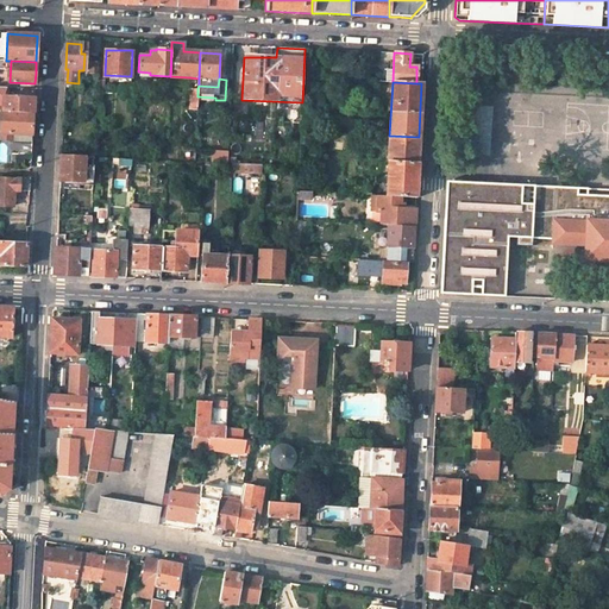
[(35,99),(8,98),(8,88),(0,87),(0,111),(33,113),(33,102),(35,99)]
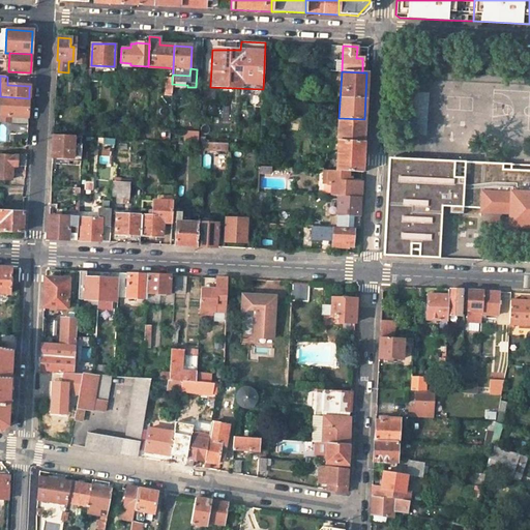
[(430,96),(410,94),(405,138),(424,141),(430,96)]
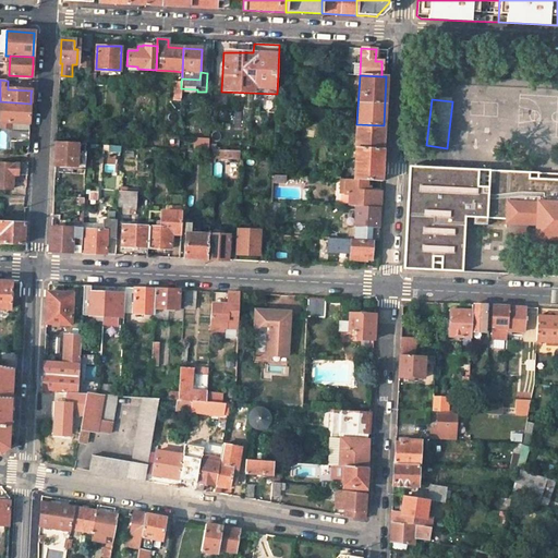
[(29,116),(31,104),(0,101),(0,108),(0,128),(10,129),(29,130),(29,116)]
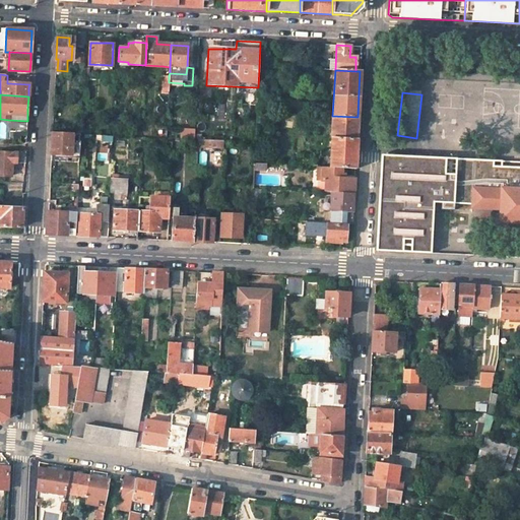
[(355,157),(358,117),(332,116),(329,168),(342,169),(355,169),(355,157)]
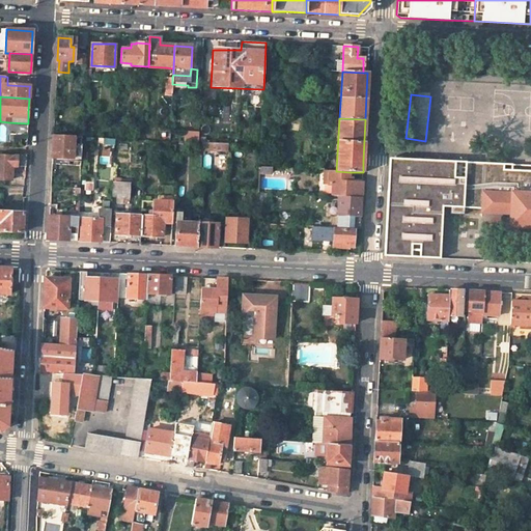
[(9,122),(8,134),(15,135),(21,135),(27,135),(28,123),(9,122)]
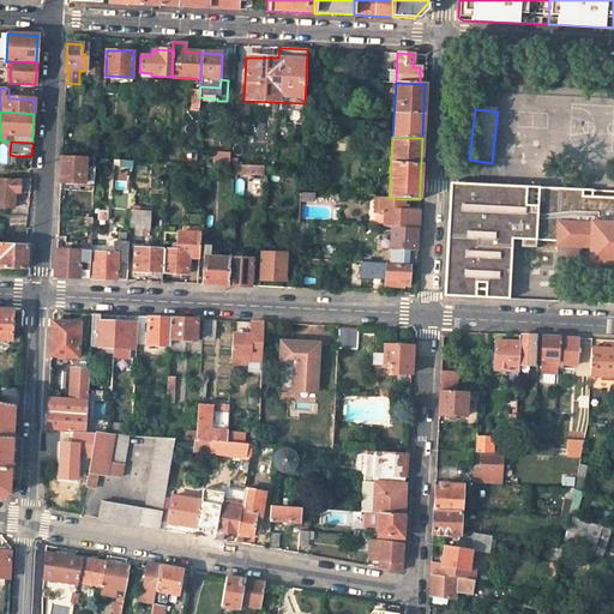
[(212,154),(214,164),(228,166),(228,162),(229,157),(229,155),(212,154)]
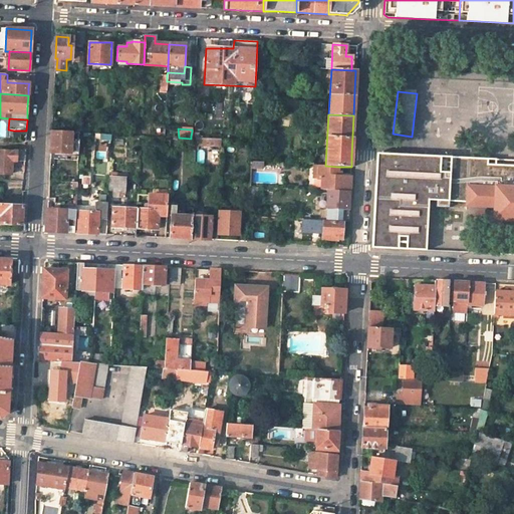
[(72,132),(51,131),(50,153),(67,153),(67,156),(78,156),(79,140),(71,140),(72,132)]
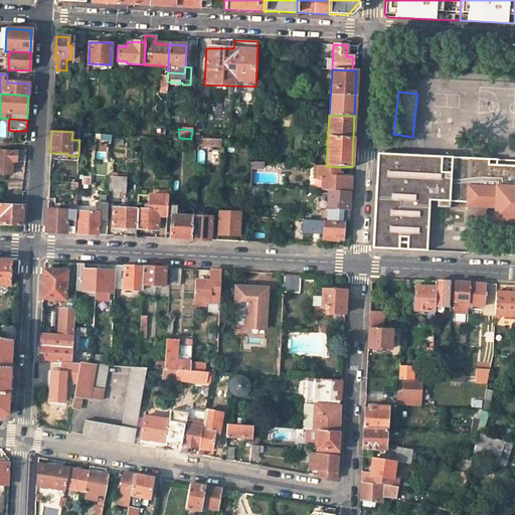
[(220,140),(195,139),(194,146),(220,147),(220,140)]
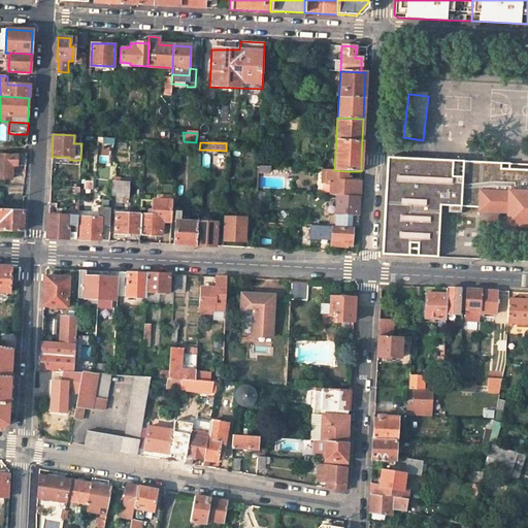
[(26,165),(26,153),(15,152),(15,156),(0,154),(0,177),(11,178),(12,165),(26,165)]
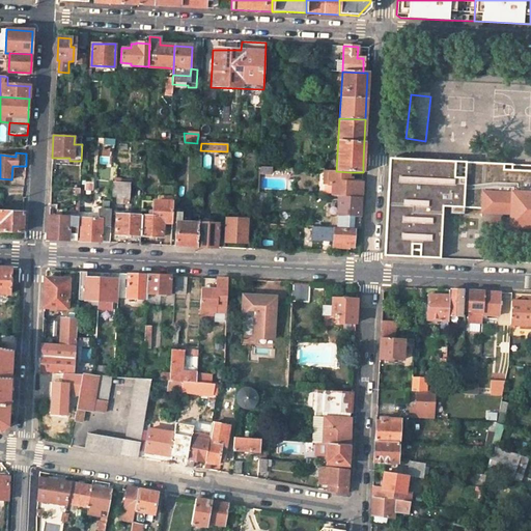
[(466,159),(389,159),(389,165),(385,255),(412,257),(412,244),(420,244),(419,257),(442,258),(443,206),(451,207),(450,214),(464,214),(465,207),(481,208),(481,213),(509,215),(509,228),(530,228),(530,171),(513,172),(513,165),(466,163),(466,159)]
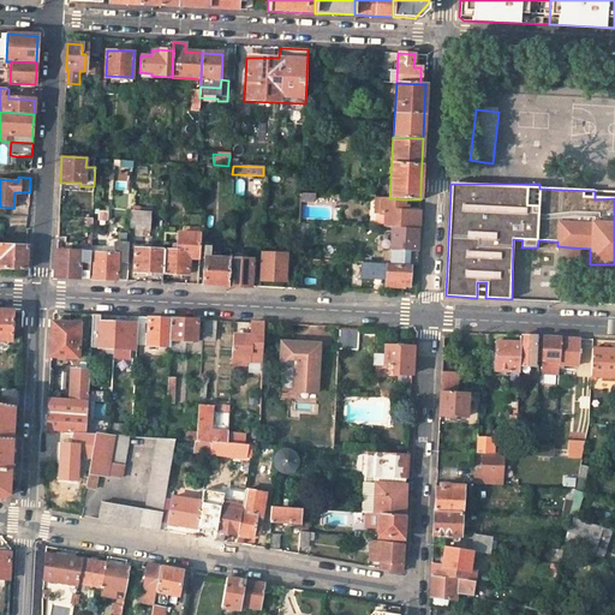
[(405,199),(389,198),(376,197),(375,214),(384,214),(384,227),(390,227),(419,228),(419,212),(407,212),(407,207),(404,207),(405,199)]
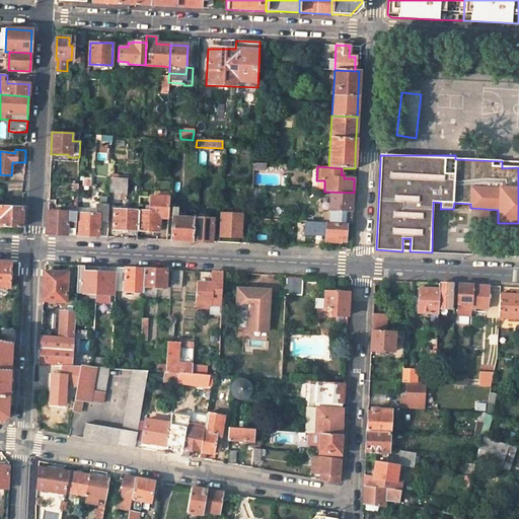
[(125,180),(109,179),(108,194),(125,195),(125,180)]
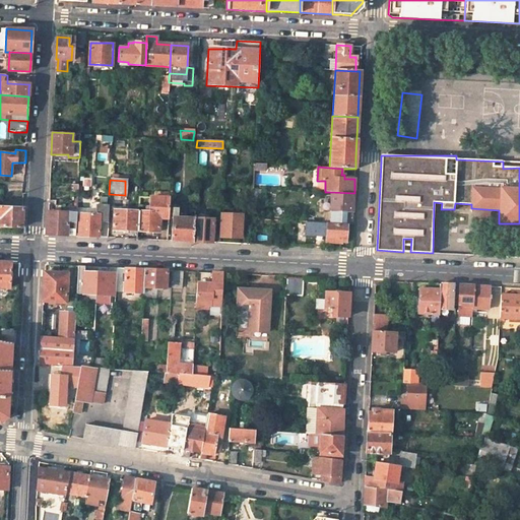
[(253,189),(253,192),(252,205),(256,205),(257,193),(263,193),(263,189),(253,189)]
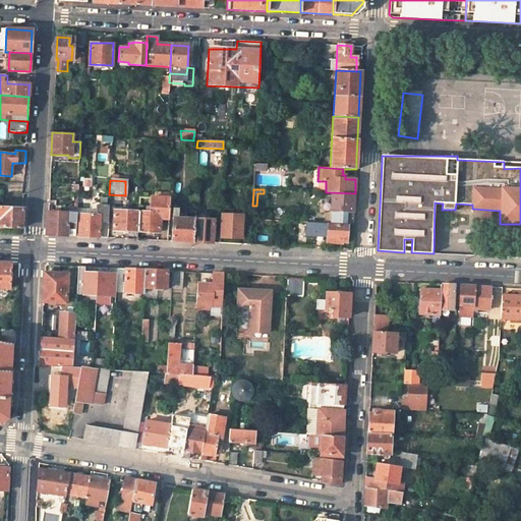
[(169,214),(169,208),(170,193),(156,192),(156,198),(151,197),(150,212),(139,212),(138,231),(160,232),(161,218),(169,219),(169,214)]
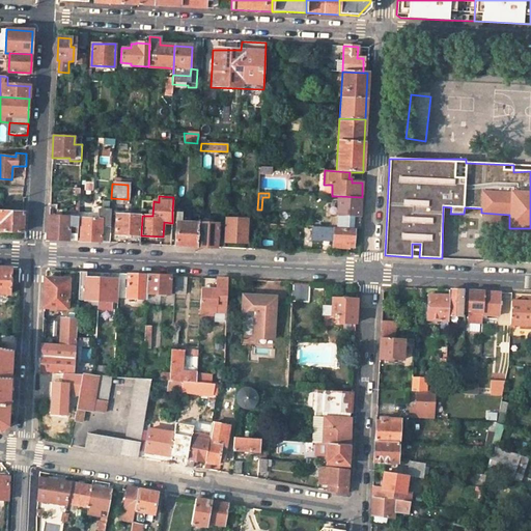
[(361,207),(362,197),(337,196),(336,216),(361,218),(361,207)]
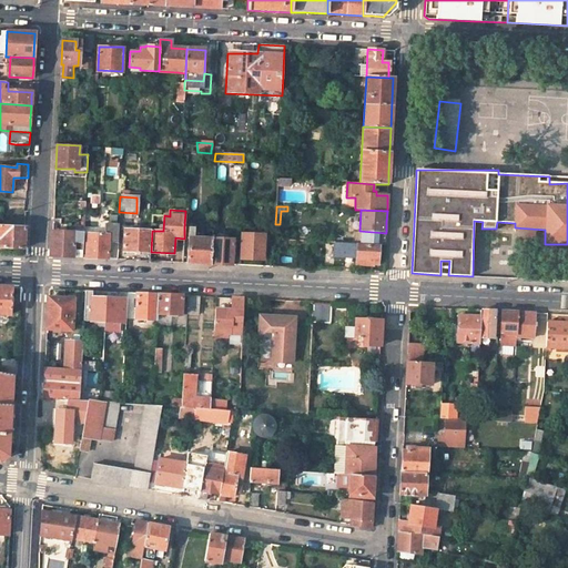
[(105,234),(88,233),(87,259),(98,259),(109,259),(109,243),(119,243),(119,223),(107,223),(105,234)]
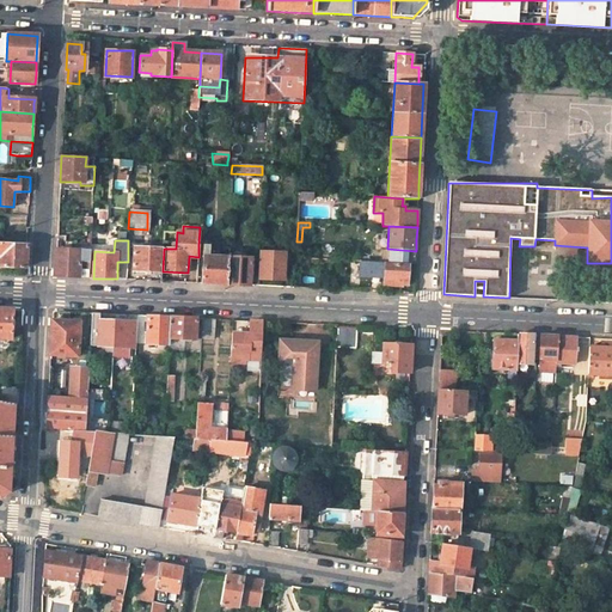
[(25,268),(26,245),(0,243),(0,256),(4,257),(2,267),(25,268)]
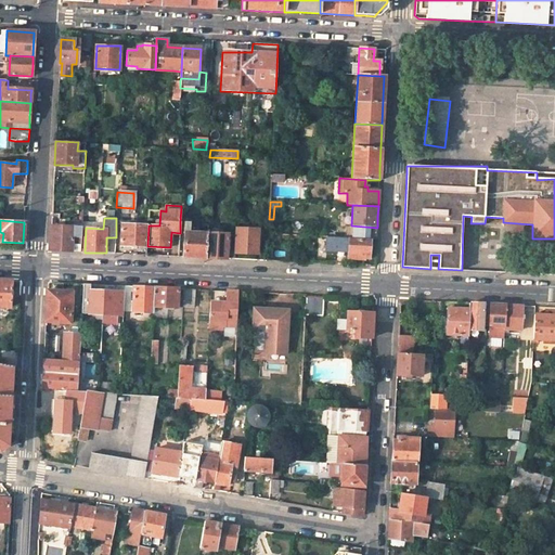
[(205,258),(206,233),(189,232),(189,222),(180,221),(180,228),(184,228),(183,257),(195,257),(205,258)]
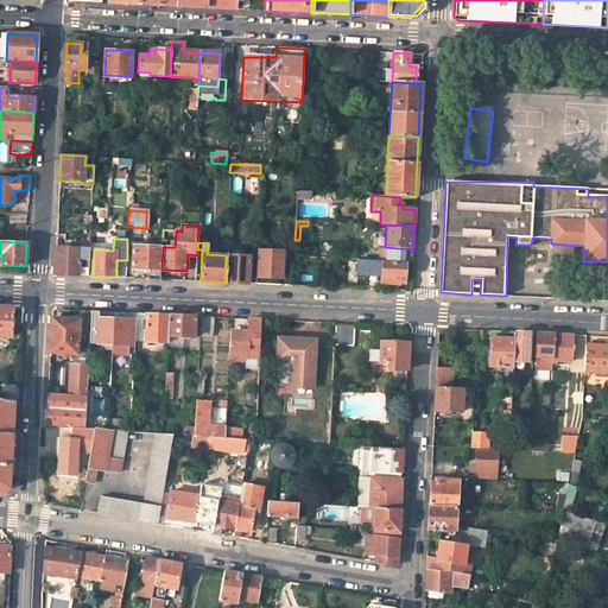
[(134,246),(133,268),(162,270),(163,247),(134,246)]
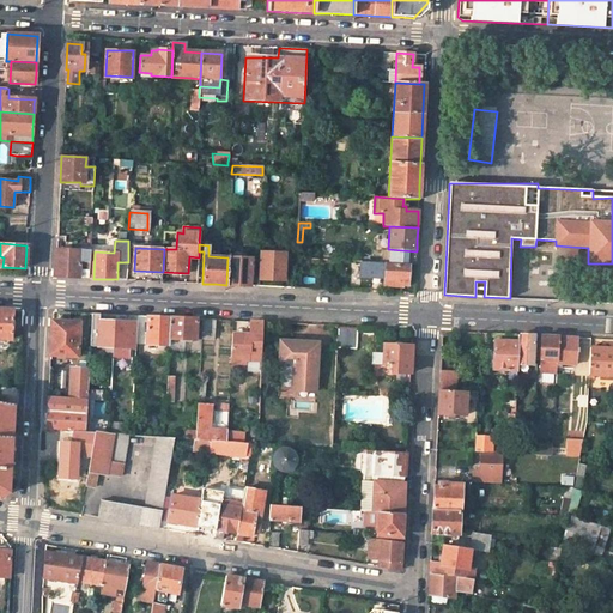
[(90,278),(90,267),(80,267),(80,262),(91,263),(91,252),(56,249),(55,277),(90,278)]
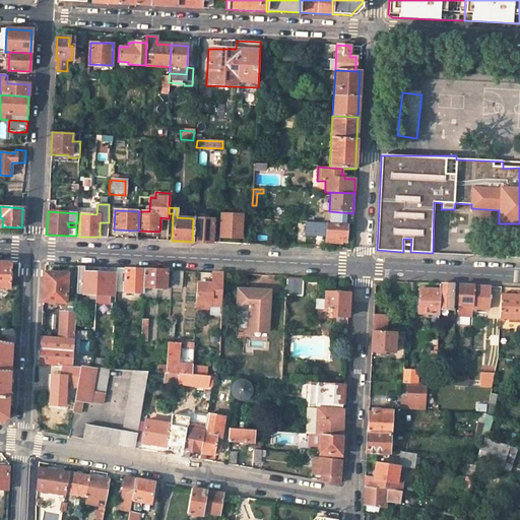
[(222,213),(221,237),(241,238),(242,214),(222,213)]
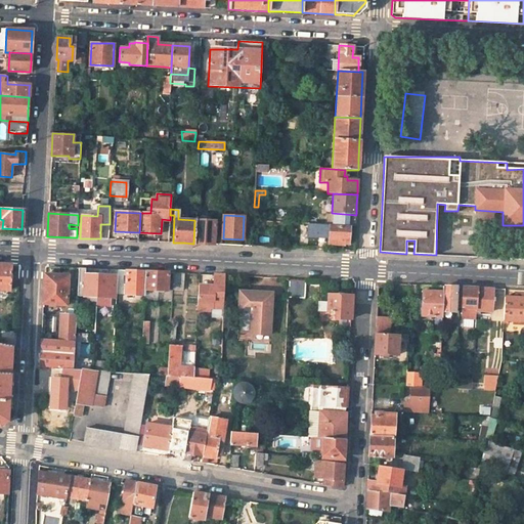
[(194,220),(193,244),(204,244),(214,245),(215,221),(194,220)]
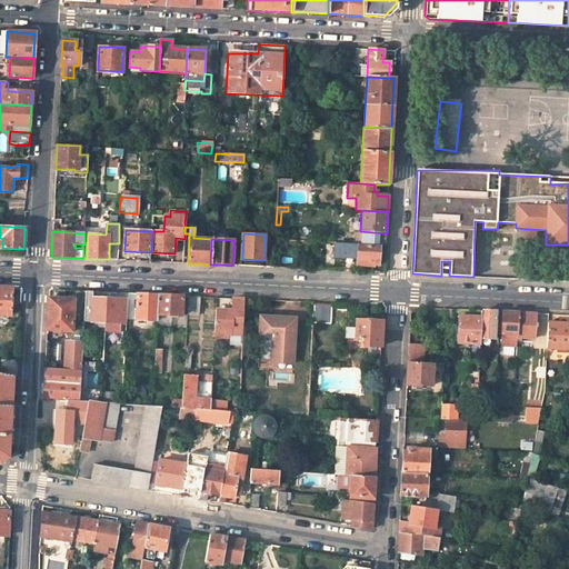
[(338,253),(338,242),(321,241),(321,252),(338,253)]
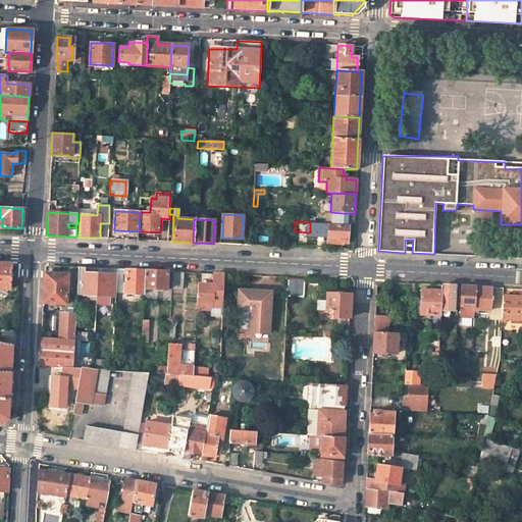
[(349,227),(329,226),(327,244),(344,245),(344,243),(347,244),(349,227)]
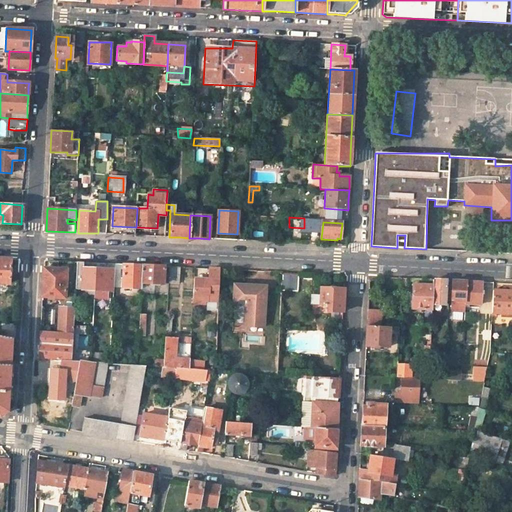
[(0,283),(8,284),(10,259),(6,258),(0,258),(0,283)]
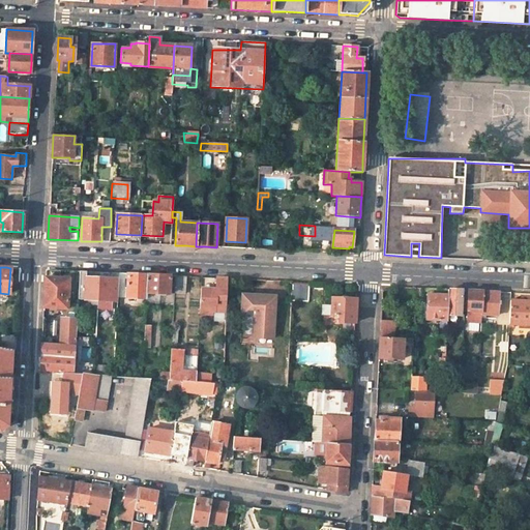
[(55,282),(55,277),(46,277),(43,306),(67,308),(67,299),(79,300),(80,271),(71,271),(71,282),(59,282),(55,282)]
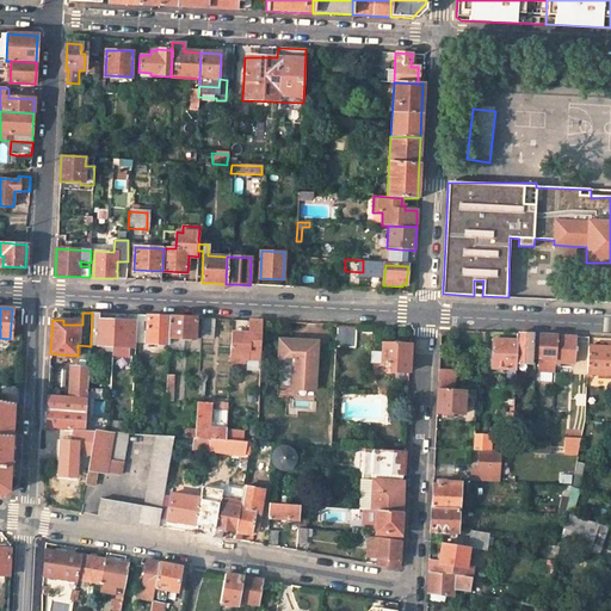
[(99,314),(92,313),(91,346),(112,347),(115,320),(115,314),(107,314),(107,320),(99,320),(99,314)]
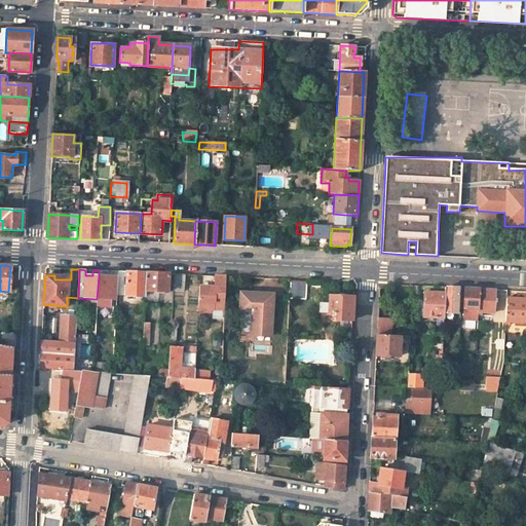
[(114,271),(111,271),(111,276),(99,275),(97,299),(97,310),(110,310),(111,295),(117,295),(119,271),(114,271)]
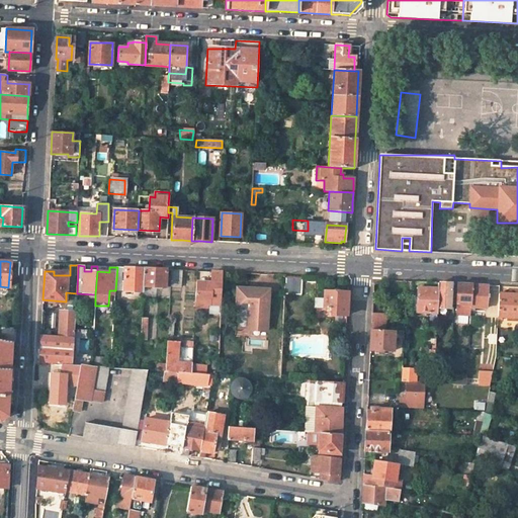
[(145,286),(146,269),(135,268),(126,268),(124,291),(145,292),(145,286)]
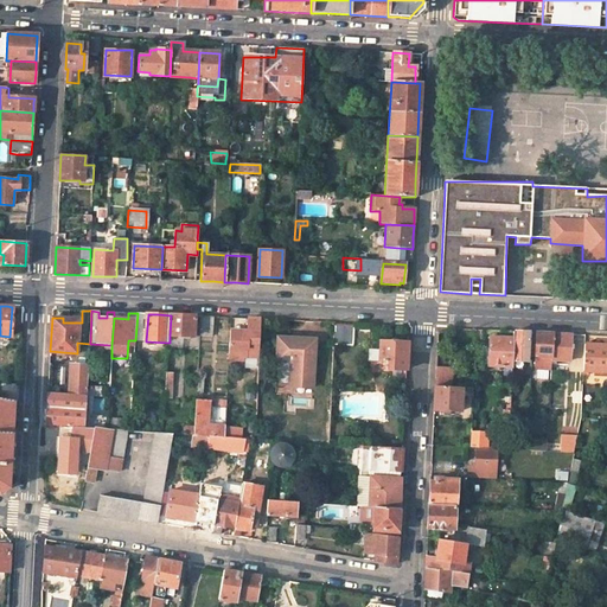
[(185,315),(171,315),(170,336),(195,338),(197,317),(185,315)]
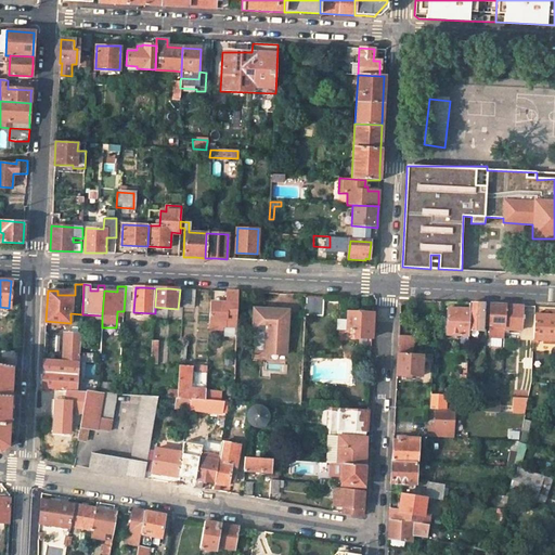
[(196,289),(184,289),(183,307),(195,308),(196,289)]
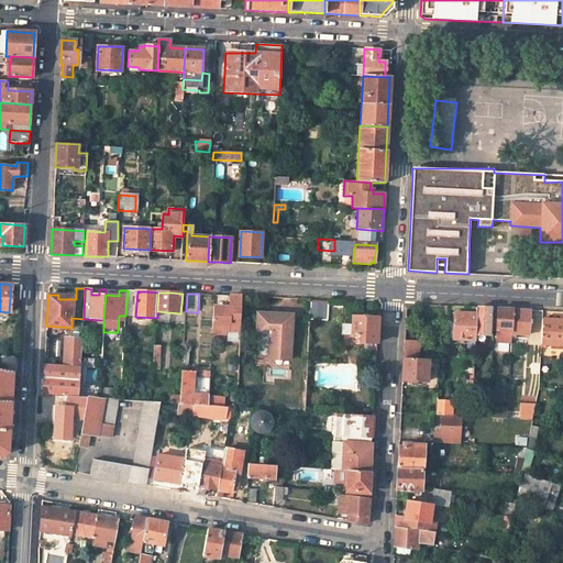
[(236,296),(231,296),(231,307),(214,307),(213,333),(219,333),(227,334),(227,330),(240,331),(242,296),(236,296)]
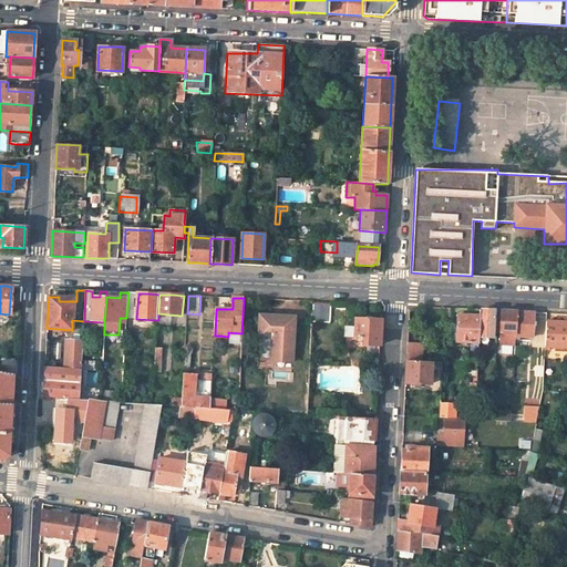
[(330,306),(312,305),(312,322),(330,323),(330,306)]
